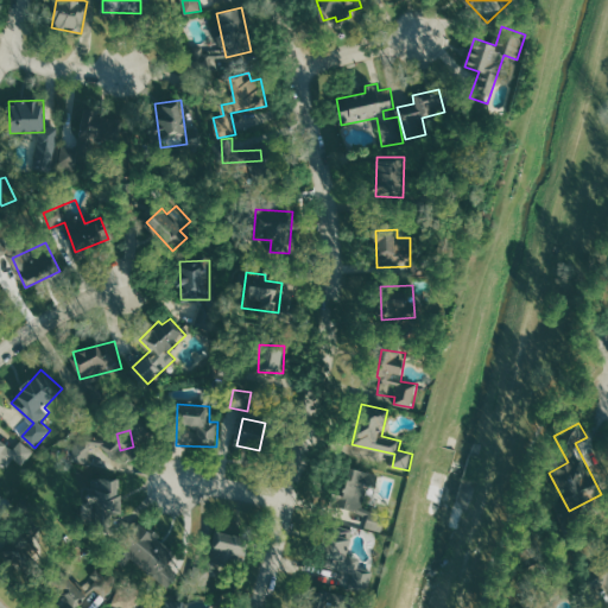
[(16,449),(0,439),(0,463),(1,463),(8,468),(14,460),(25,467),(35,450),(20,442),(16,449)]
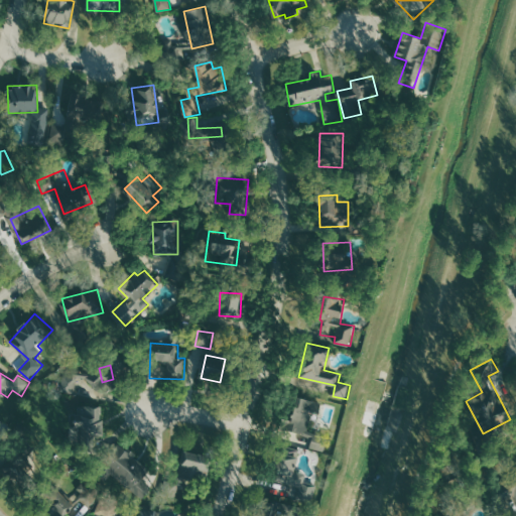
[(323,400),(295,398),(292,419),(282,418),(281,430),(314,433),(315,428),(319,428),(323,400)]
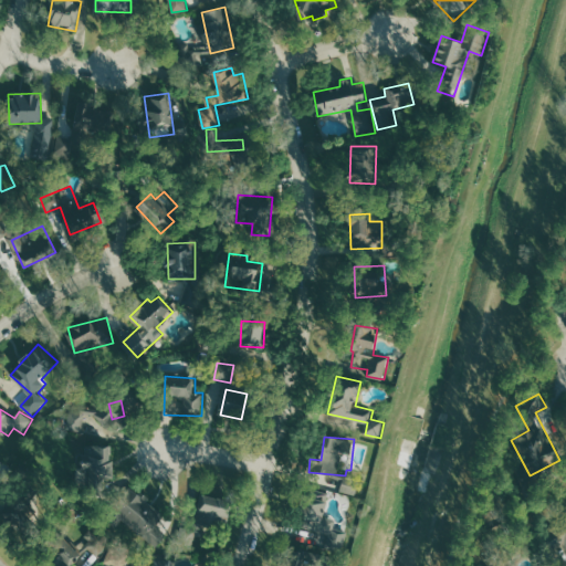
[(104,463),(103,453),(76,459),(82,486),(117,480),(114,461),(104,463)]
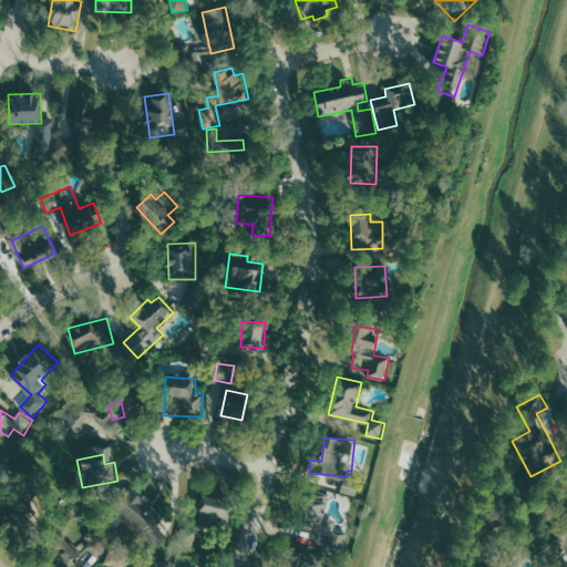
[(360,487),(344,482),(341,491),(357,496),(360,487)]
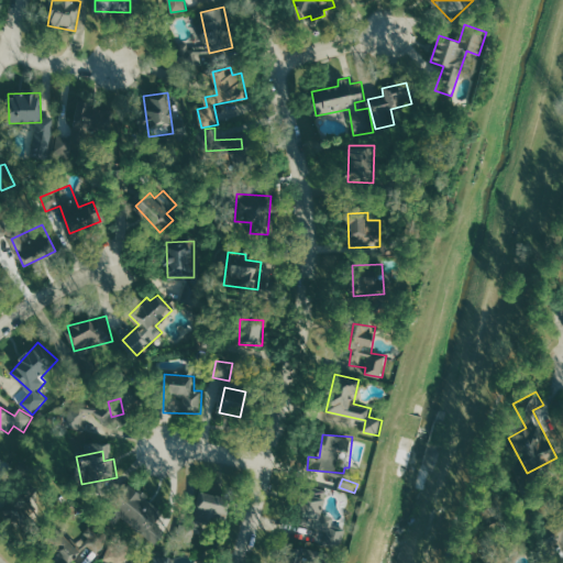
[(167,531),(156,521),(164,512),(132,485),(107,515),(120,525),(124,520),(154,547),(167,531)]
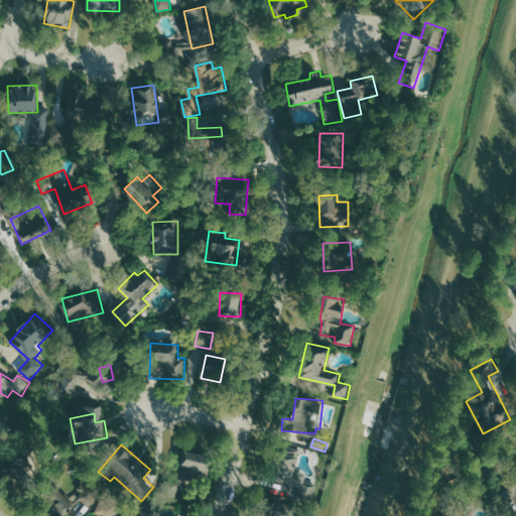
[(314,500),(317,484),(305,482),(307,474),(296,472),(300,448),(279,444),(273,480),(290,484),(288,495),(314,500)]
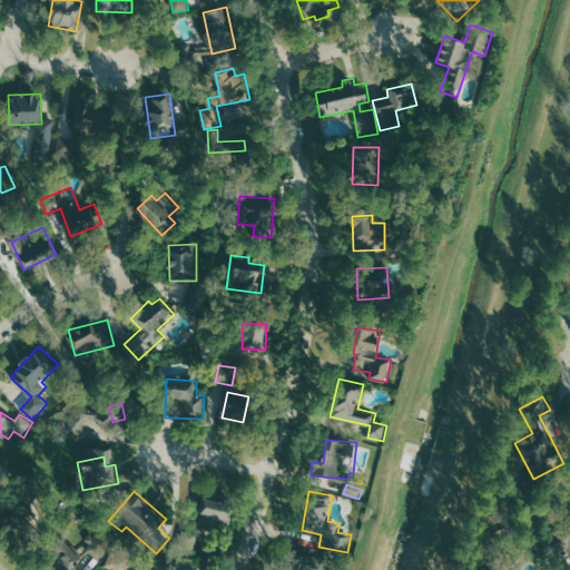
[(228,521),(233,505),(204,498),(199,514),(228,521)]
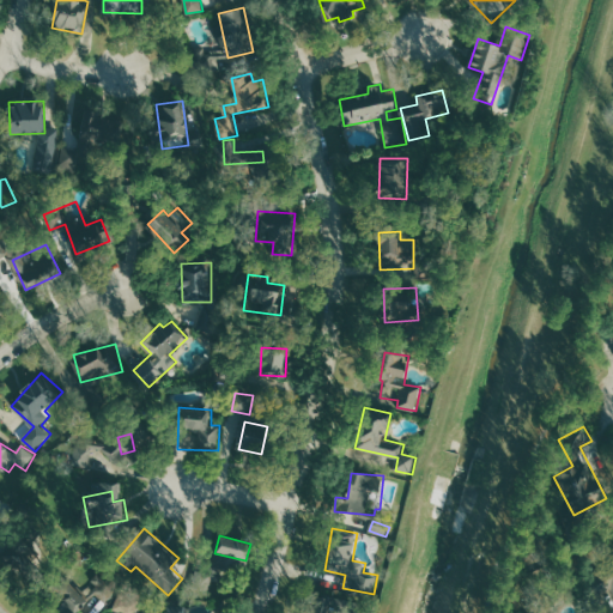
[(0,569),(31,570),(31,542),(0,542),(0,569)]
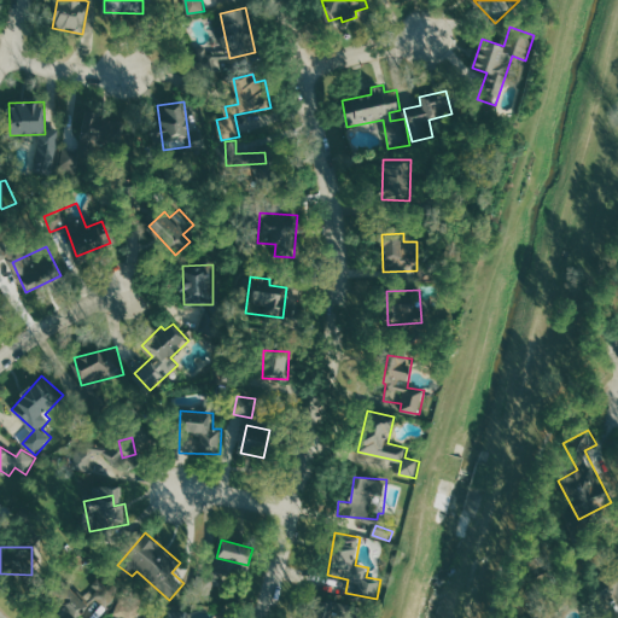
[(200,593),(217,598),(227,572),(209,566),(200,593)]
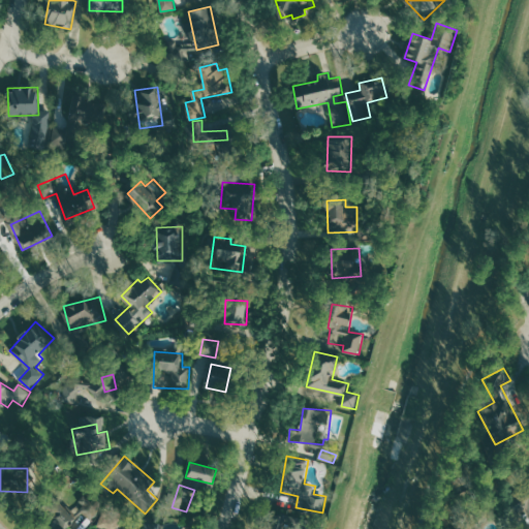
[(528,526),(528,492),(512,508),(528,526)]
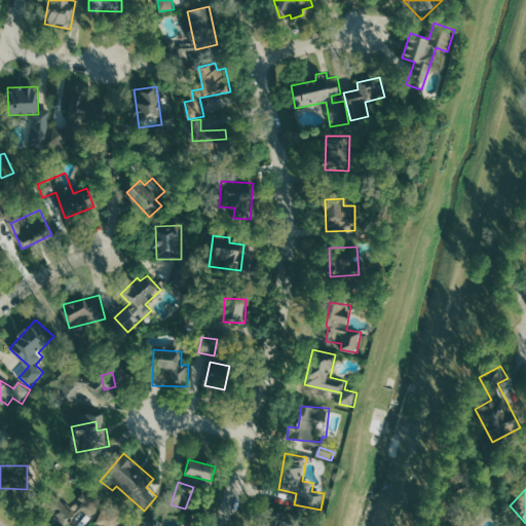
[(72,525),(72,501),(45,500),(44,525),(72,525)]
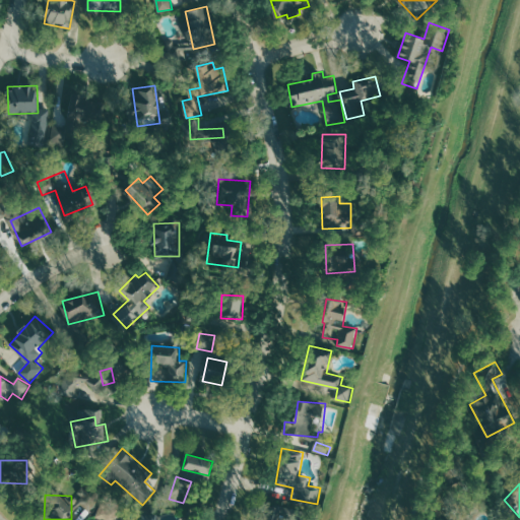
[(293,507),(282,509),(284,518),(294,517),(293,507)]
